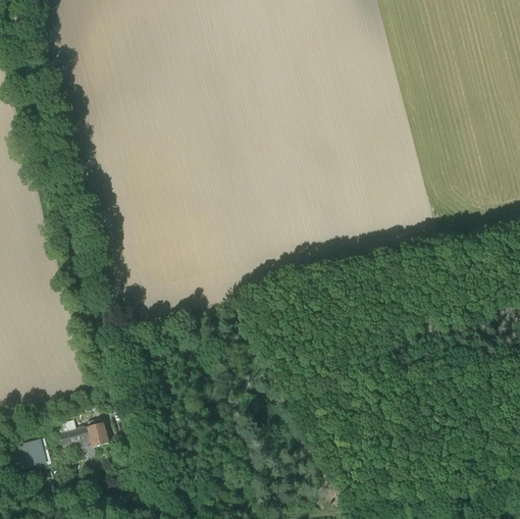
[(73,419),(59,422),(62,432),(76,429),(73,419)]
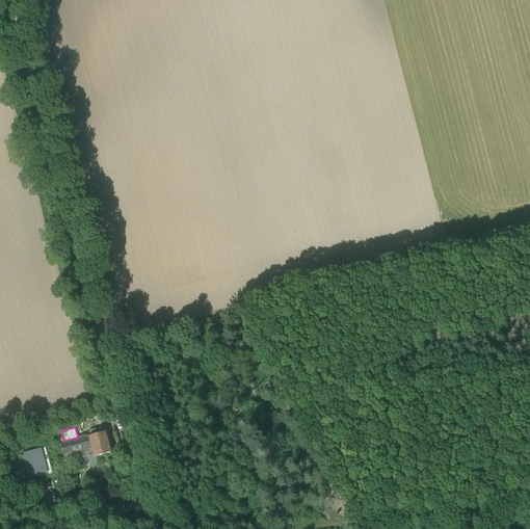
[(97,454),(98,454),(112,450),(107,429),(91,433),(97,451),(97,454)]
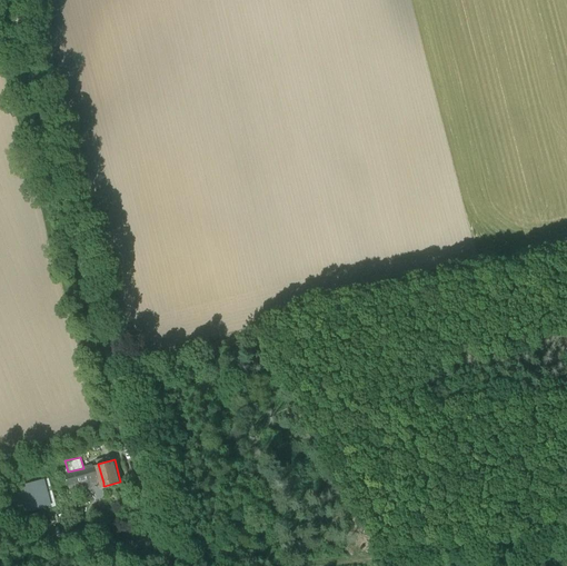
[(83,468),(68,472),(72,492),(97,485),(103,483),(98,464),(83,468)]
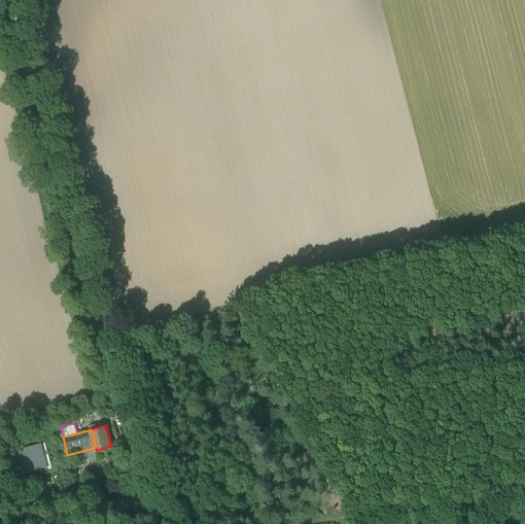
[(46,442),(44,438),(41,439),(42,443),(48,466),(53,465),(48,451),(46,442)]
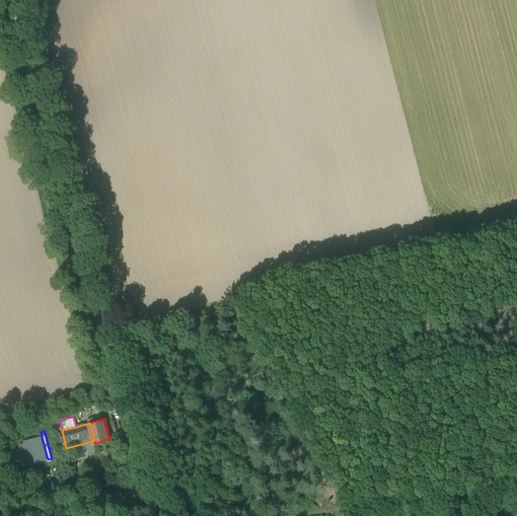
[(42,436),(13,443),(19,466),(48,459),(42,436)]
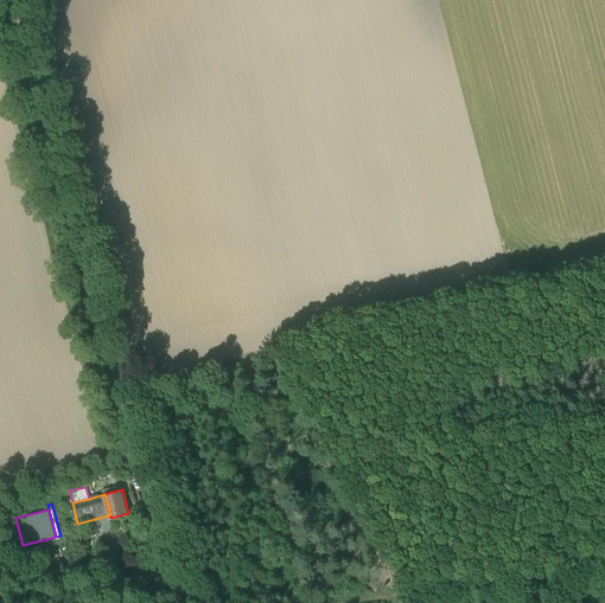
[(110,518),(110,514),(103,517),(106,528),(114,526),(112,518),(110,518)]
